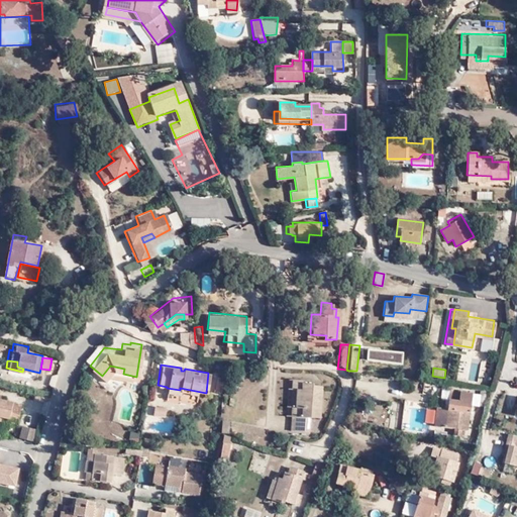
[(299,374),(288,373),(287,385),(292,386),(291,403),(286,403),(285,414),(288,414),(287,426),(302,427),(304,413),(305,403),(314,404),(317,385),(310,384),(310,380),(299,379),(299,374)]
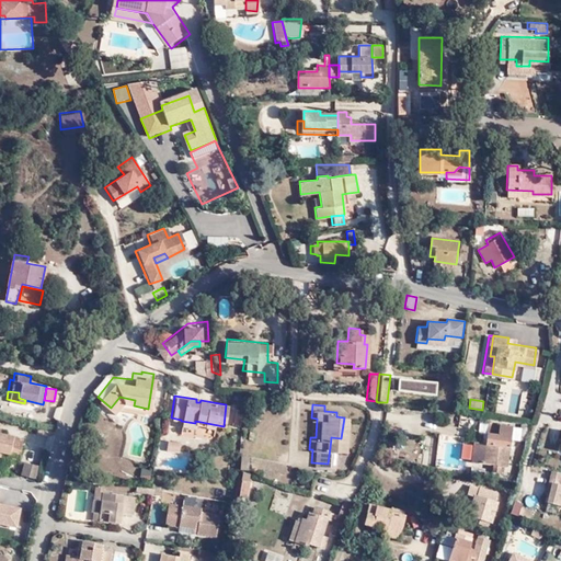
[(240,427),(241,411),(233,411),(232,427),(240,427)]
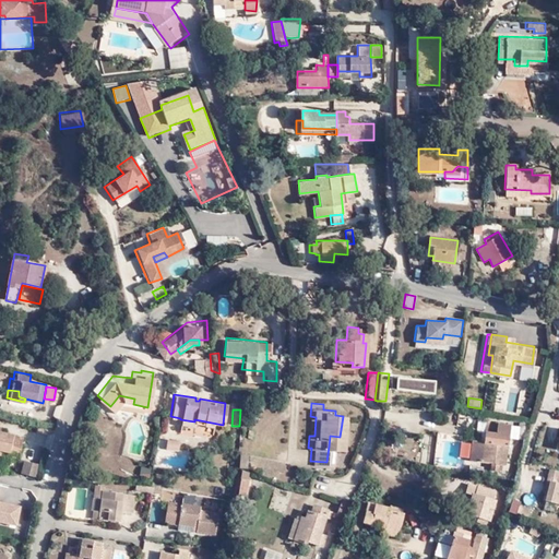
[(516,438),(524,439),(528,423),(519,421),(516,438)]
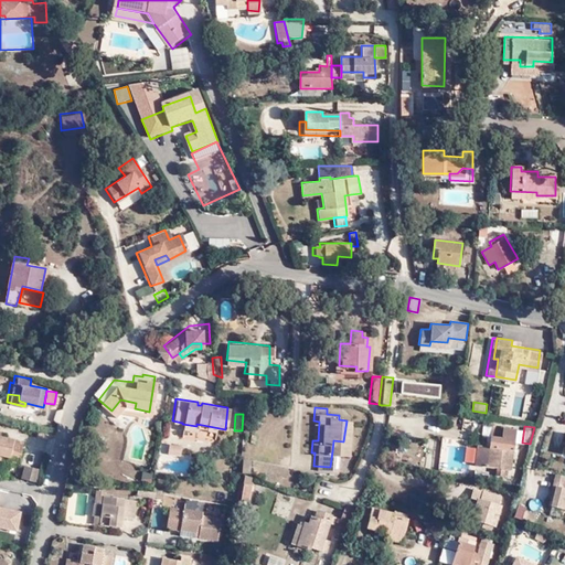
[(487,466),(496,467),(503,468),(510,469),(515,429),(502,428),(501,438),(490,437),(489,447),(477,445),(473,466),(487,467),(487,466)]
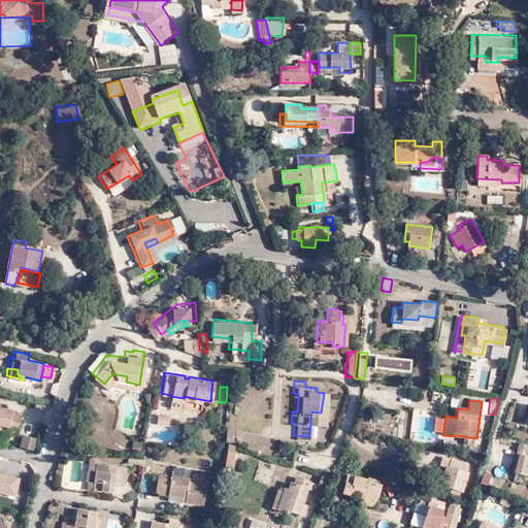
[(0,424),(8,426),(17,428),(21,410),(0,405),(0,404),(0,403),(0,402),(0,424)]
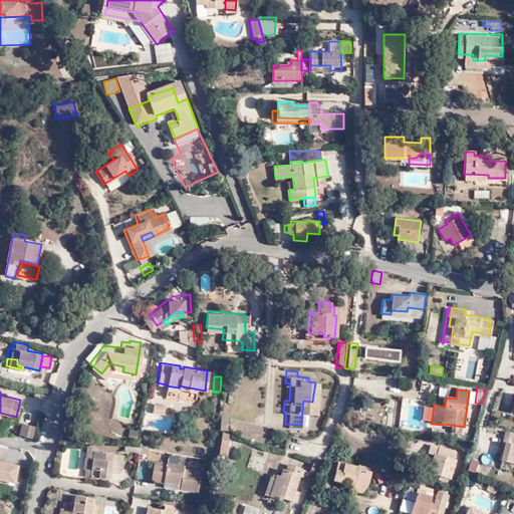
[(423,427),(429,405),(406,400),(400,424),(409,426),(410,424),(423,427)]
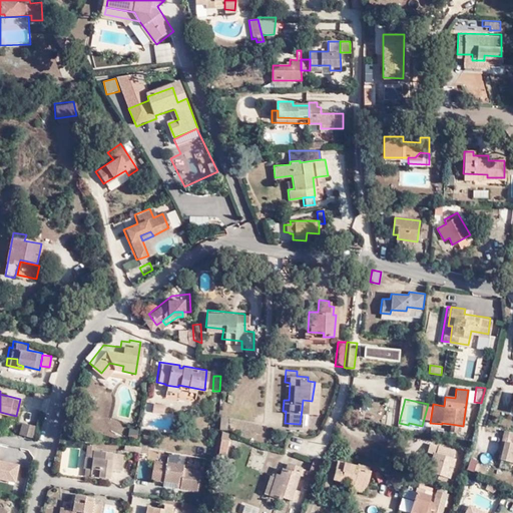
[(302,410),(311,411),(312,401),(303,400),(302,410)]
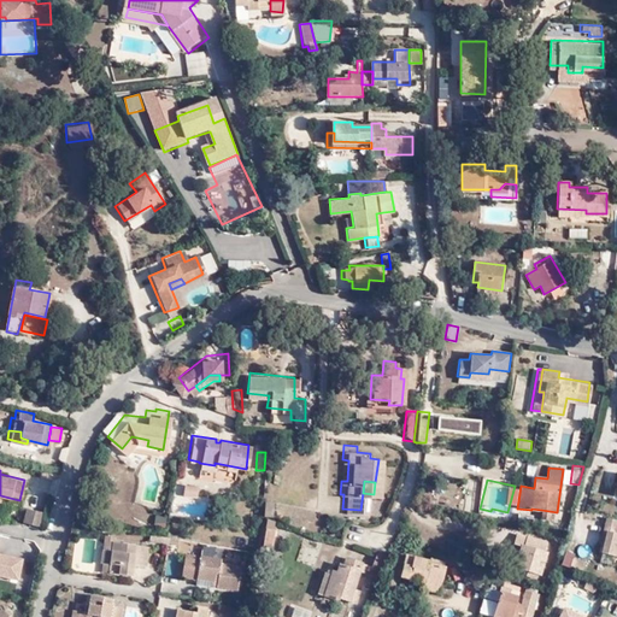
[(197,500),(198,487),(183,486),(183,499),(197,500)]
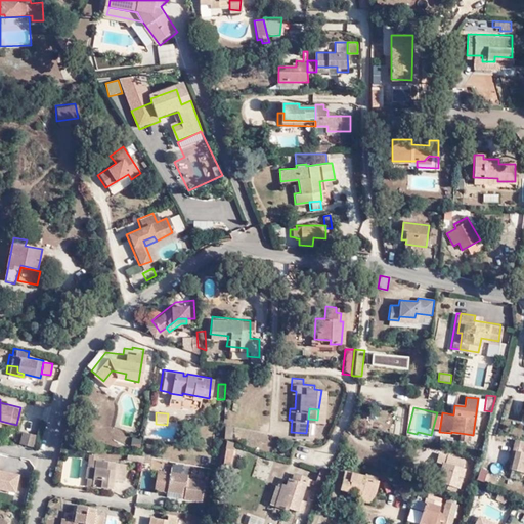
[(36,435),(22,433),(19,443),(34,446),(36,435)]
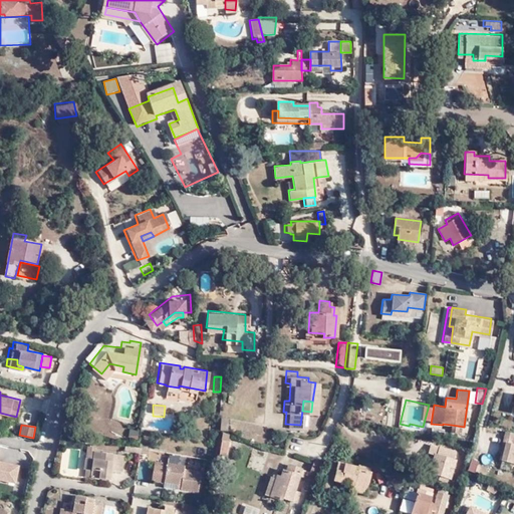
[(505,442),(502,454),(500,460),(513,463),(513,432),(504,431),(502,441),(505,442)]
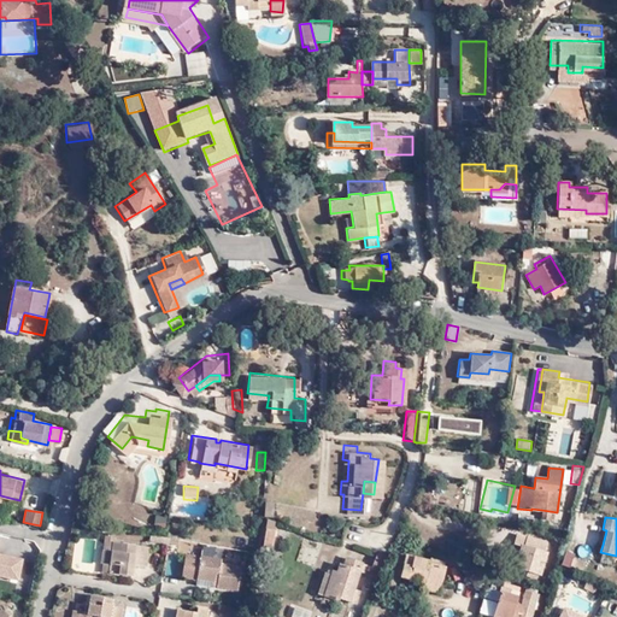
[(263,522),(263,547),(275,547),(275,522),(263,522)]
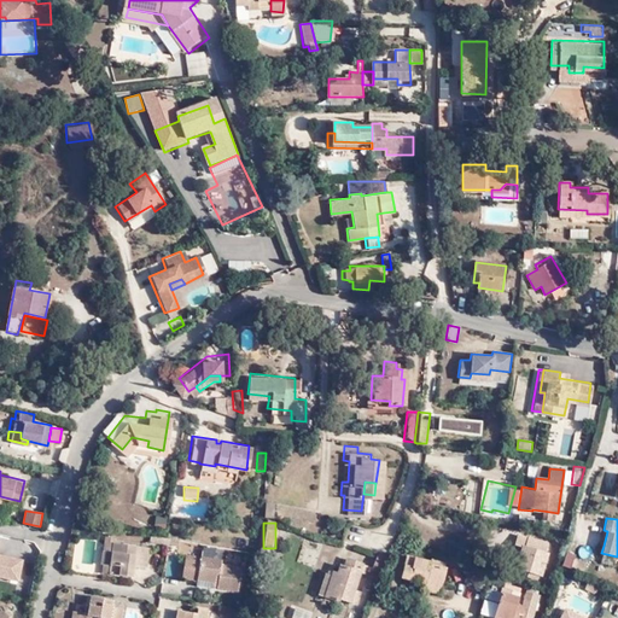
[(546,541),(528,536),(525,544),(522,543),(516,565),(540,573),(546,551),(543,551),(546,541)]
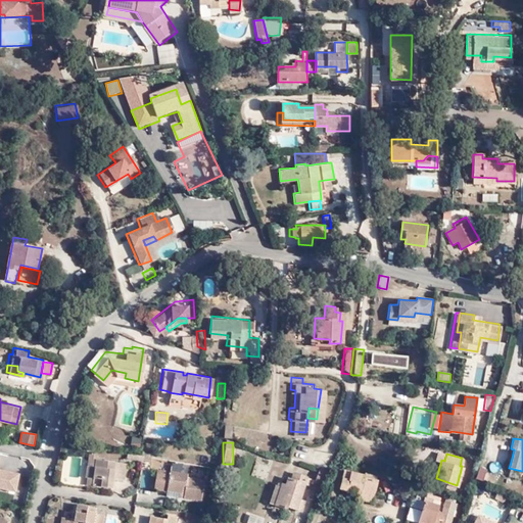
[(126,461),(115,459),(114,463),(104,461),(104,457),(95,455),(94,461),(86,460),(85,472),(93,473),(91,481),(109,484),(111,474),(123,475),(126,461)]
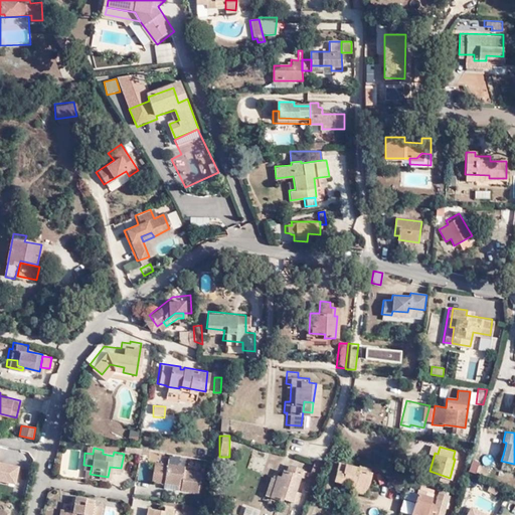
[(317,473),(321,459),(313,457),(309,471),(317,473)]
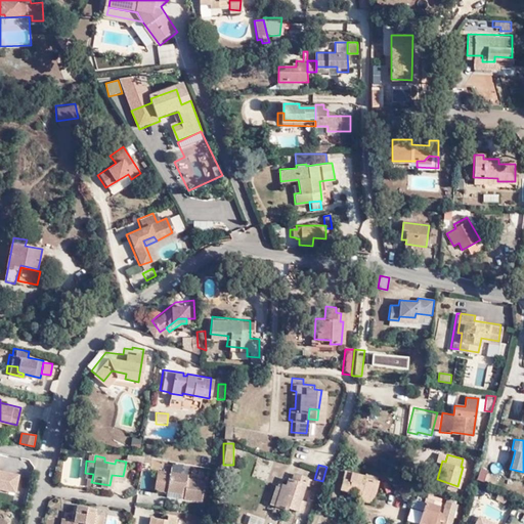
[(182,492),(181,496),(199,499),(203,478),(185,475),(185,473),(156,468),(153,487),(166,489),(182,492)]
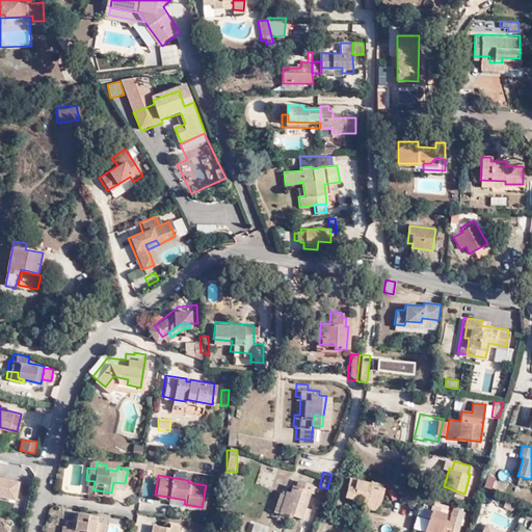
[(289,488),(286,488),(280,511),(291,514),(292,510),(306,514),(309,505),(303,504),(309,487),(313,489),(315,482),(298,477),(296,483),(291,482),(289,488)]
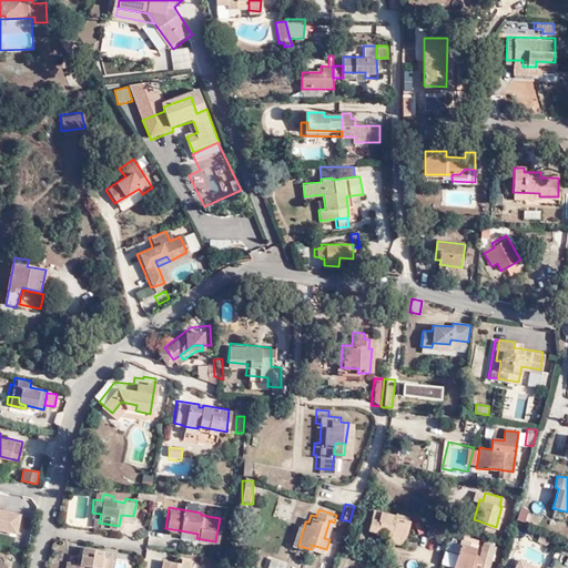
[(91,521),(99,523),(101,514),(92,513),(91,521)]
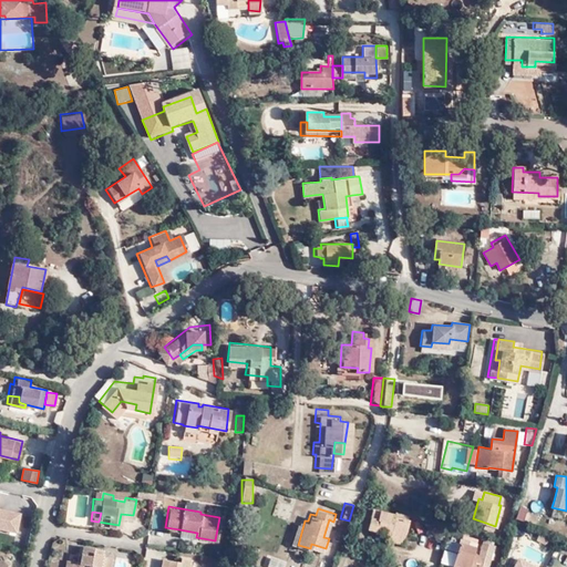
[(392,517),(370,513),(366,533),(385,537),(384,543),(402,547),(406,524),(392,519),(392,517)]
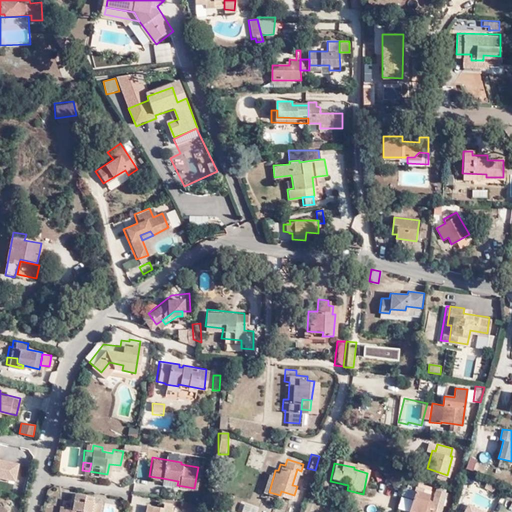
[(269,492),(275,470),(269,467),(262,489),(269,492)]
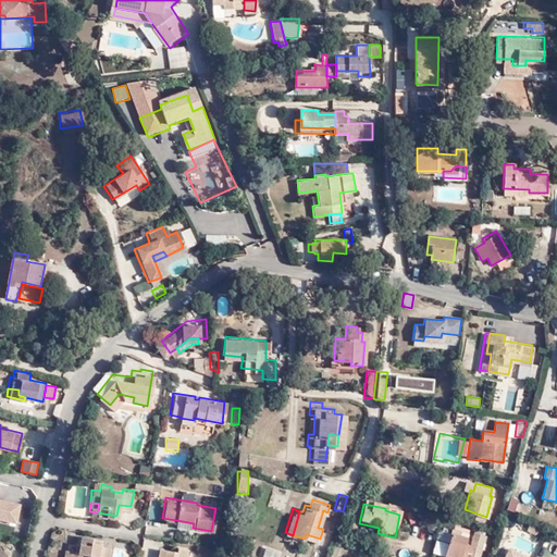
[(89,539),(90,533),(77,531),(76,540),(79,541),(78,548),(74,548),(70,547),(67,556),(107,556),(110,544),(99,542),(99,541),(89,539)]
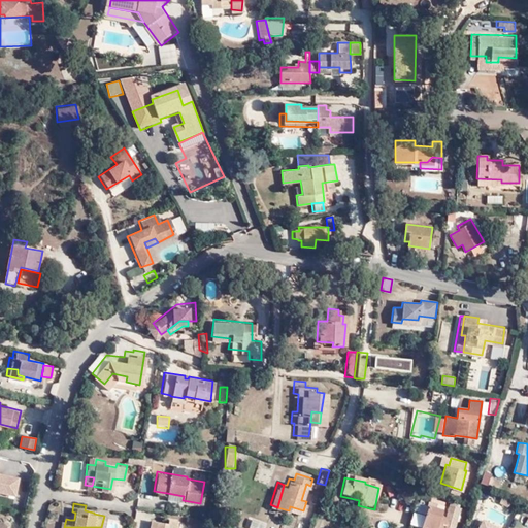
[(442,508),(428,504),(422,527),(423,527),(444,527),(446,525),(454,527),(458,513),(449,509),(448,515),(440,513),(442,508)]
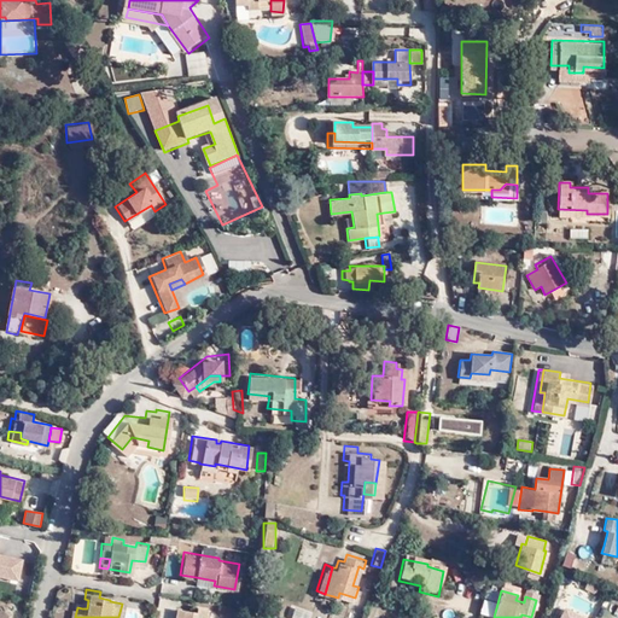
[(204,617),(207,605),(194,604),(194,610),(175,605),(173,616),(180,617),(179,617),(204,617)]
